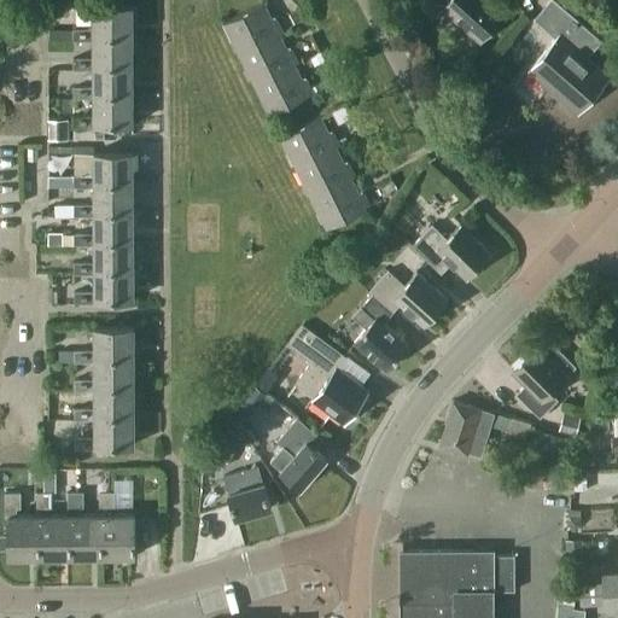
[(240,53),(280,33),(284,30),(275,15),(272,16),(264,3),(269,0),(268,0),(262,0),(223,19),(240,53)]
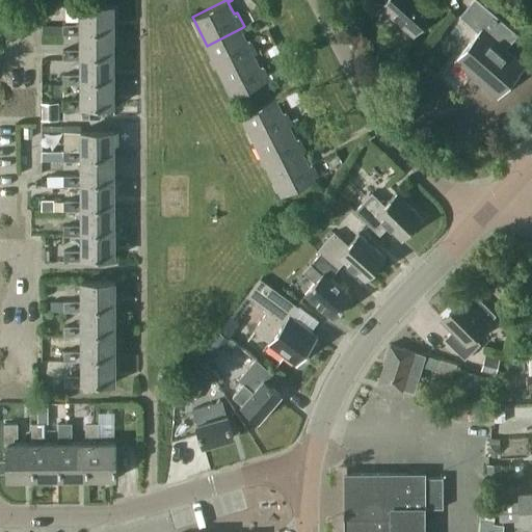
[(414,34),(434,10),(422,0),(365,0),(364,2),(376,14),(381,6),(414,34)]
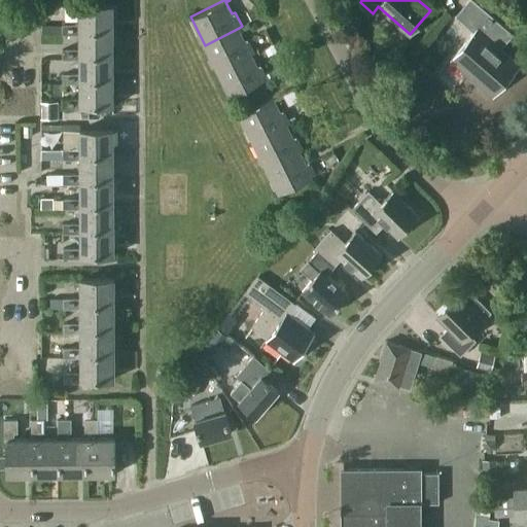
[(491,93),(518,62),(502,48),(515,34),(475,0),(468,0),(455,15),(473,31),(454,55),(466,66),(464,69),(491,93)]
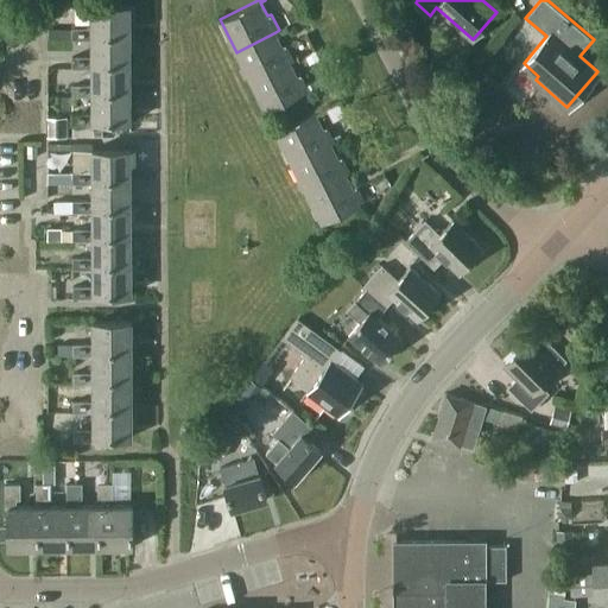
[(94,35),(132,35),(132,4),(94,4),(94,27),(74,27),(74,38),(94,38),(94,35)]
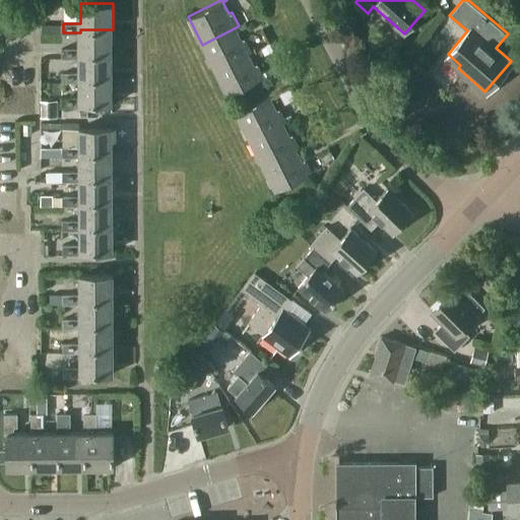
[(214,69),(248,53),(252,51),(246,39),(242,41),(236,27),(202,45),(214,69)]
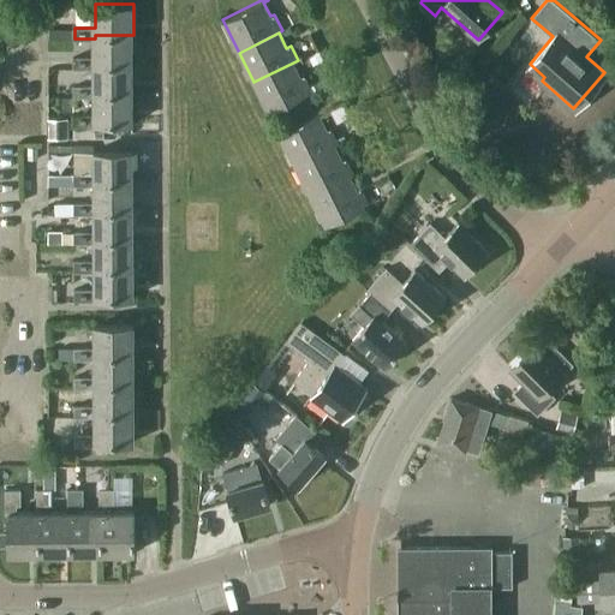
[(133,63),(133,35),(95,35),(95,39),(95,57),(75,57),(75,67),(94,67),(94,63),(133,63)]
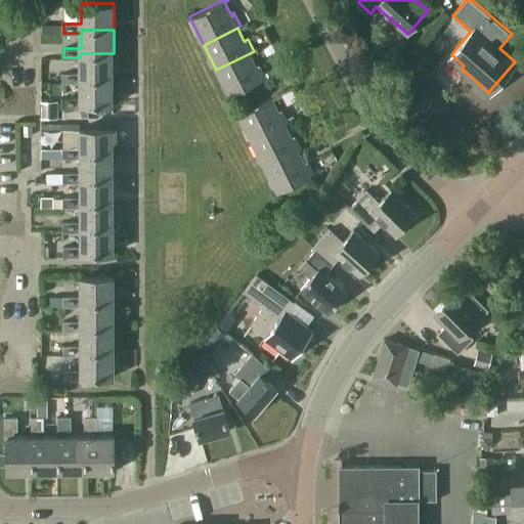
[(114,78),(114,53),(80,53),(80,57),(80,73),(63,73),(63,82),(80,82),(80,78),(114,78)]
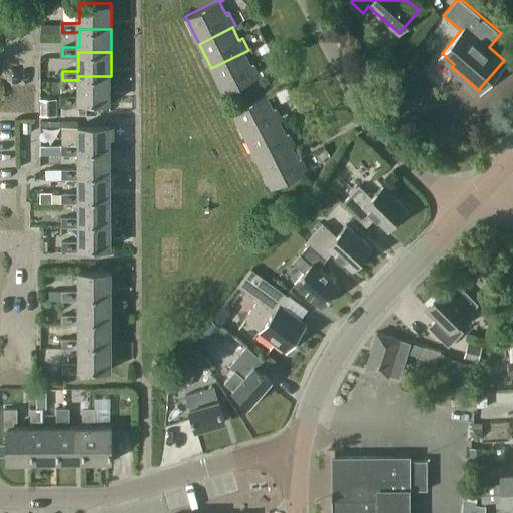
[(244,52),(211,68),(224,93),(261,75),(254,63),(250,64),(244,52)]
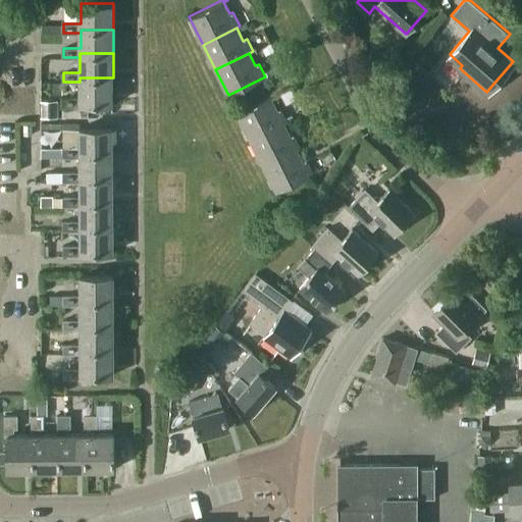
[(113,102),(113,77),(80,77),(80,82),(80,97),(63,97),(63,105),(81,105),(81,102),(113,102)]
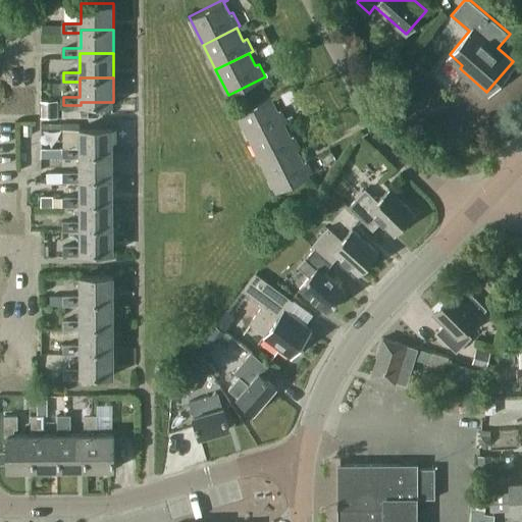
[(251,139),(283,122),(288,121),(281,109),(278,110),(271,97),(238,113),(251,139)]
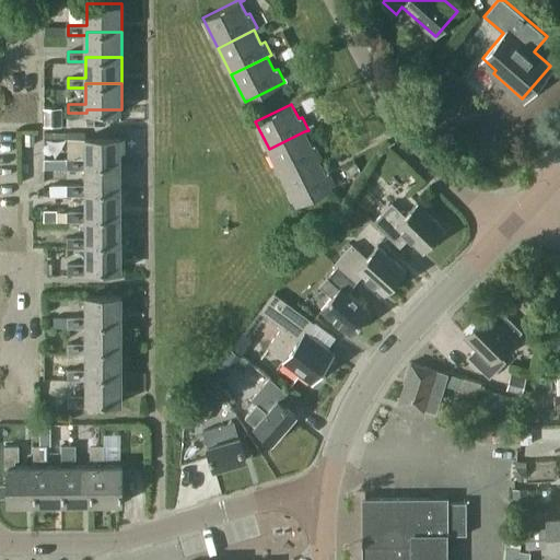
[(44,107),(44,124),(61,124),(61,107),(44,107)]
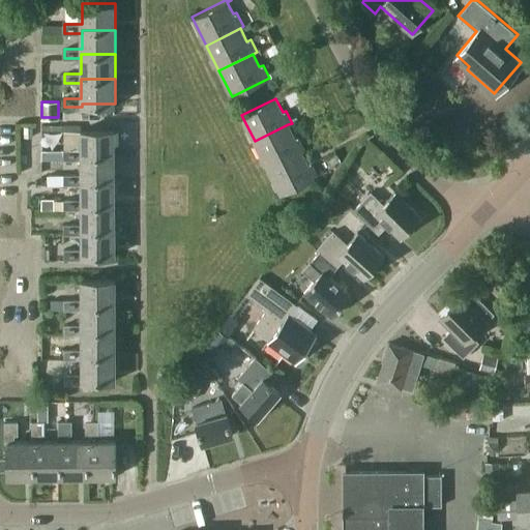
[(267,167),(301,150),(304,149),(298,137),(295,139),(288,124),(255,141),(267,167)]
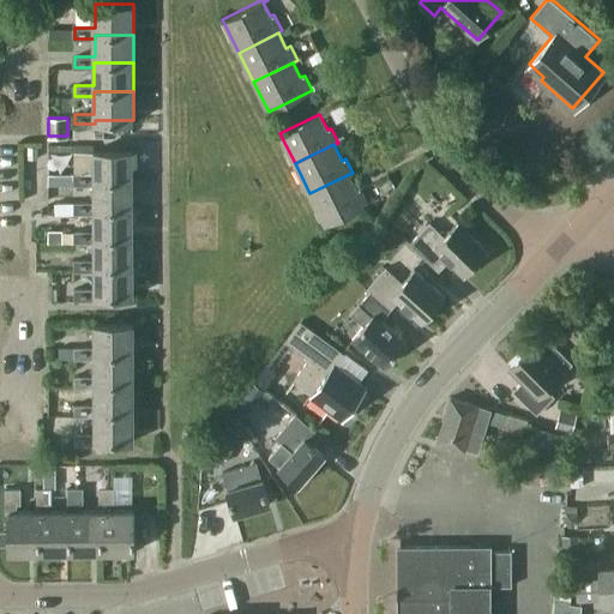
[(95,180),(133,180),(133,149),(95,149),(95,172),(73,172),(73,184),(95,184),(95,180)]
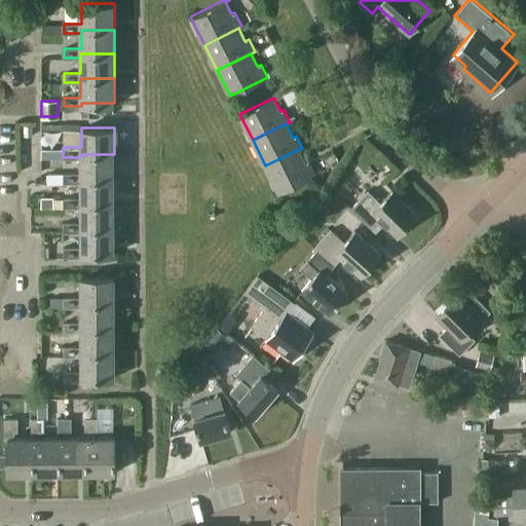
[(63,157),(63,147),(40,147),(40,157),(63,157)]
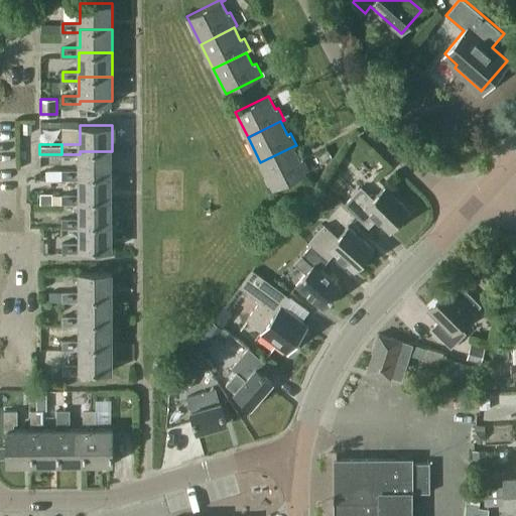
[(293,146),(260,162),(272,187),(308,170),(303,158),(299,160),(293,146)]
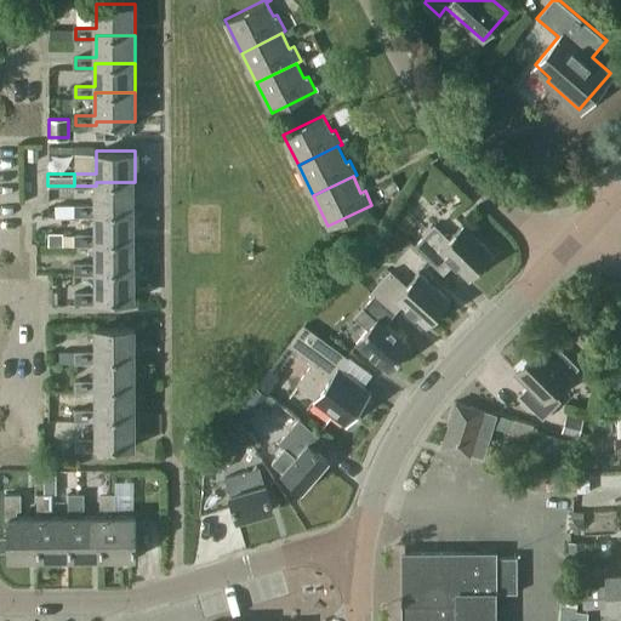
[(74,204),(74,216),(96,216),(96,211),(135,211),(135,182),(96,182),(96,186),(96,204),(74,204)]
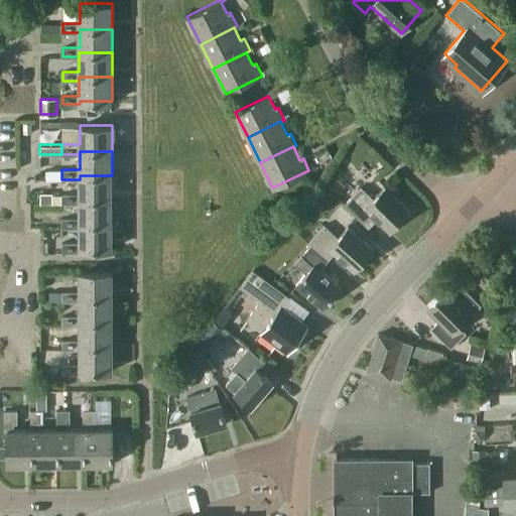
[(80,194),(61,194),(62,204),(80,204),(80,200),(112,201),(112,175),(80,175),(80,179),(80,194)]
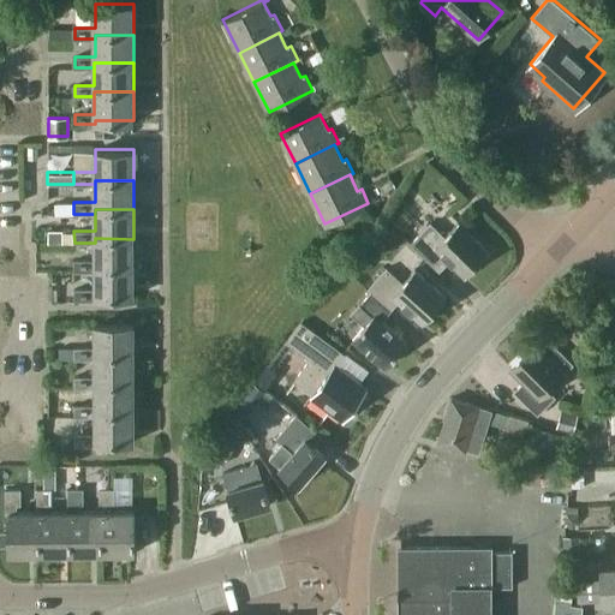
[(466,275),(489,250),(459,221),(446,236),(431,221),(412,242),(430,258),(440,249),(466,275)]
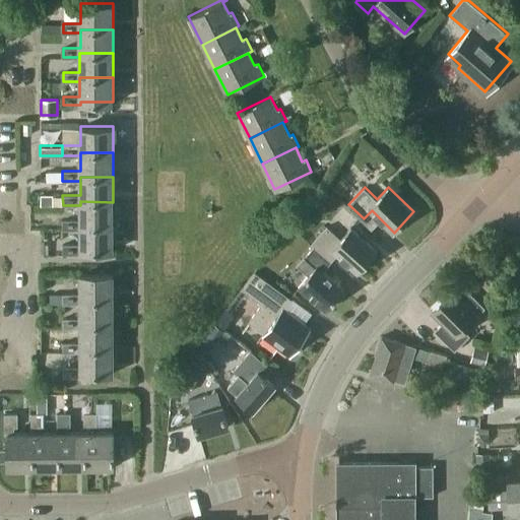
[(49,194),(41,194),(41,205),(52,205),(52,194),(49,194)]
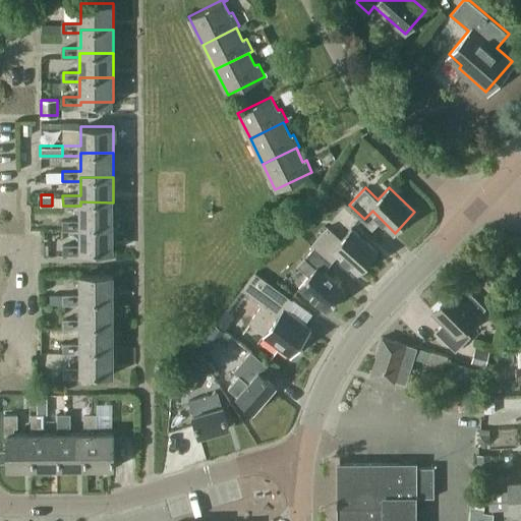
[(113,227),(113,203),(80,201),(80,206),(80,220),(63,220),(63,230),(80,230),(80,227),(113,227)]
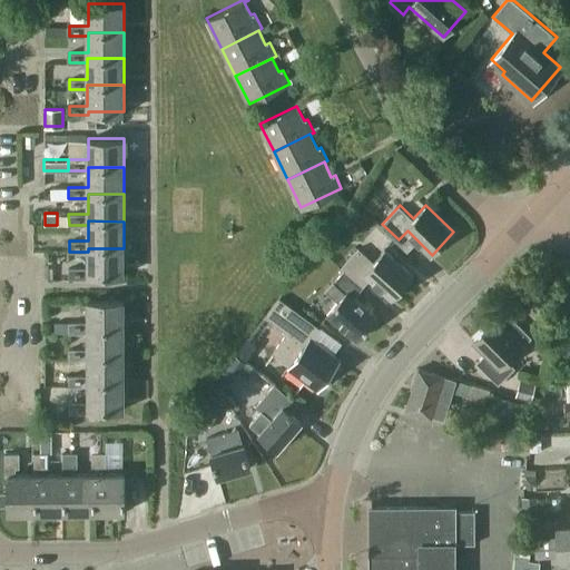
[(345,245),(335,237),(327,246),(337,254),(345,245)]
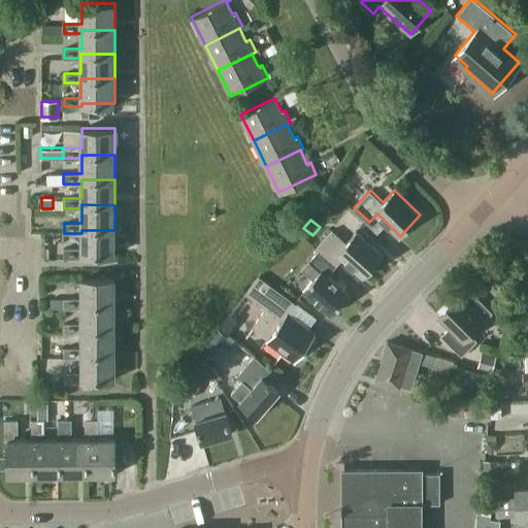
[(332,229),(317,245),(337,264),(342,257),(363,275),(383,254),(356,231),(347,241),(332,229)]
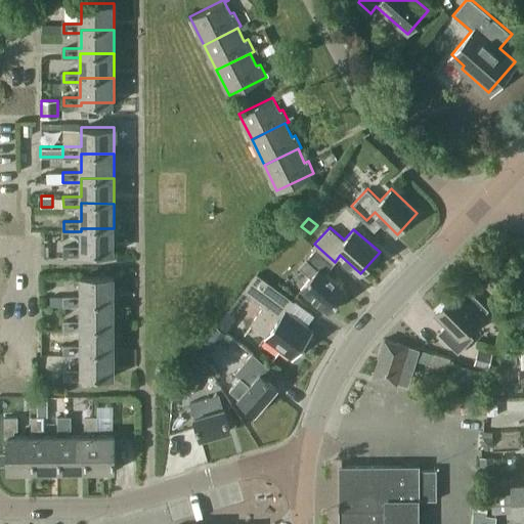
[(114,251),(114,228),(81,228),(81,231),(81,245),(62,245),(62,255),(81,255),(81,251),(114,251)]
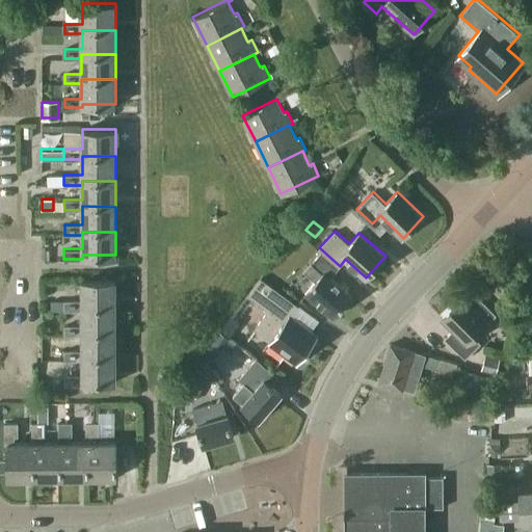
[(330,275),(340,266),(319,247),(318,249),(321,251),(313,260),(312,262),(303,272),(314,282),(307,291),(334,315),(352,294),(330,275)]
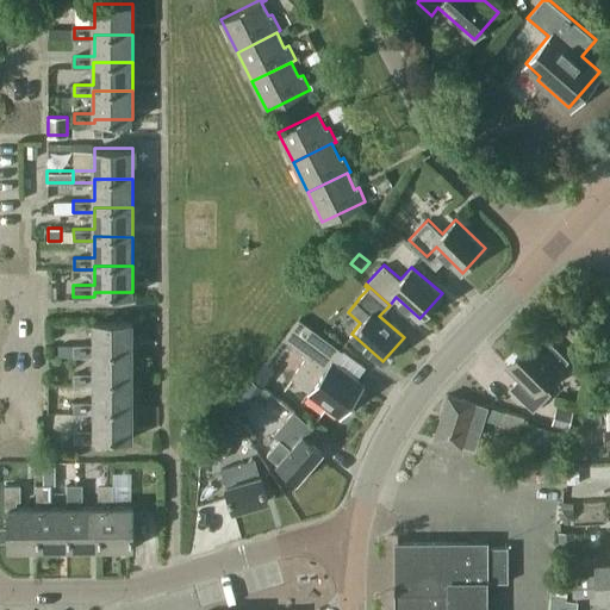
[(343,417),(366,386),(336,363),(344,352),(300,319),(286,340),(304,354),(305,352),(310,355),(294,378),(312,391),(310,393),(343,417)]
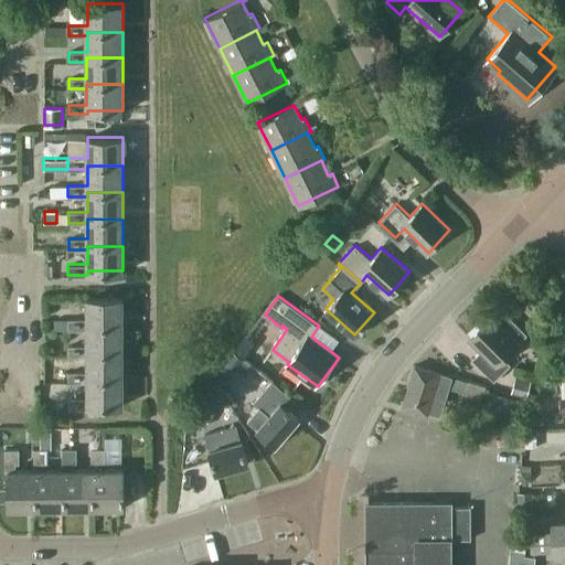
[(70,329),(87,329),(87,326),(123,326),(123,297),(86,297),(86,319),(70,319),(70,329)]
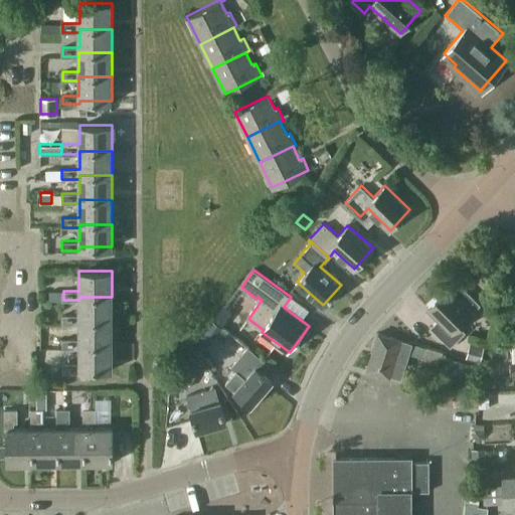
[(458,326),(471,313),(480,304),(461,284),(451,294),(446,289),(427,307),(439,318),(430,327),(450,347),(465,332),(458,326)]
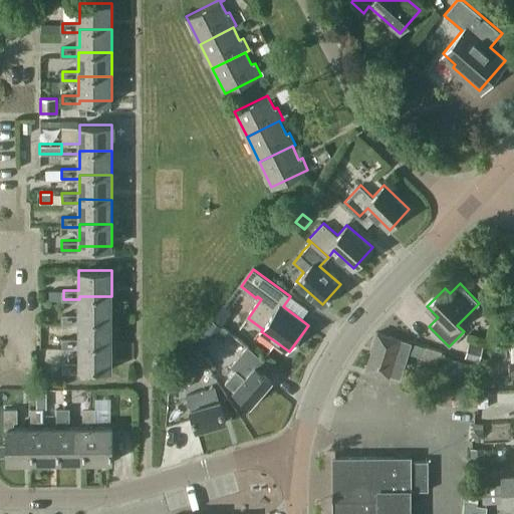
[(63,299),(63,290),(50,290),(50,299),(63,299)]
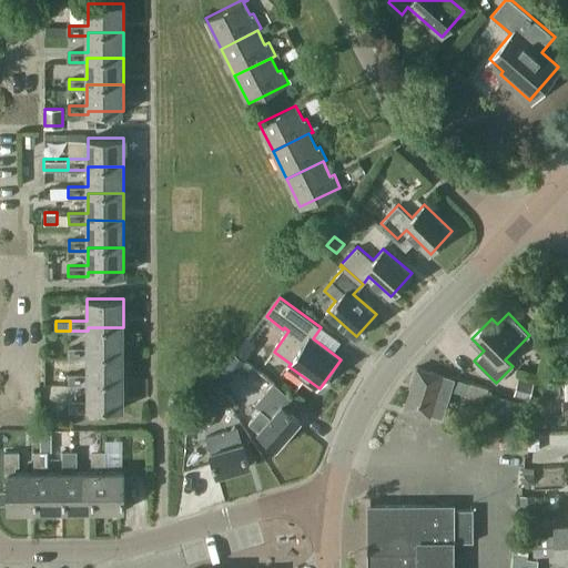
[(123,354),(123,327),(88,327),(88,331),(88,347),(68,347),(68,357),(88,357),(88,354),(123,354)]
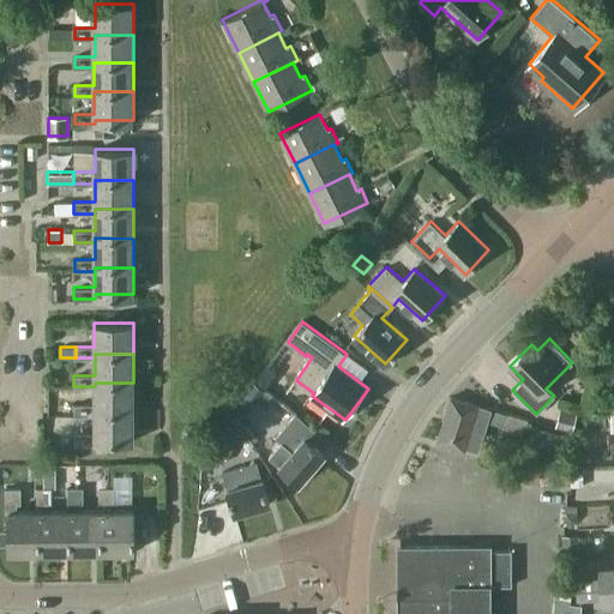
[(264,365),(254,380),(268,389),(277,373),(264,365)]
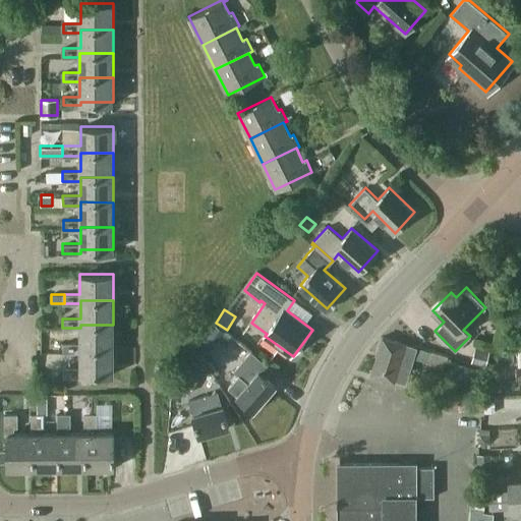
[(62,352),(80,352),(80,349),(113,349),(113,325),(80,325),(80,328),(80,343),(62,343),(62,352)]
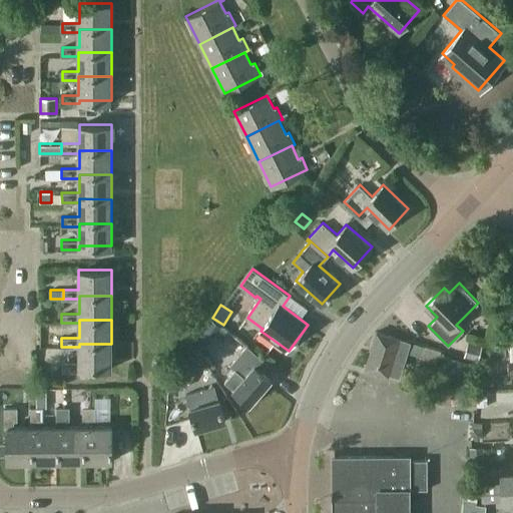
[(221,328),(211,320),(196,342),(205,349),(221,328)]
